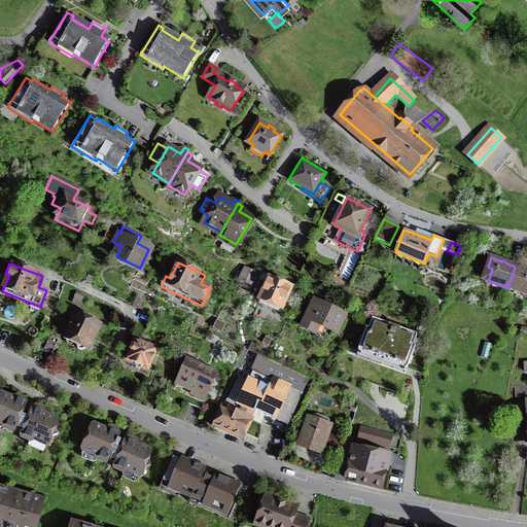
[(520,268),(515,267),(507,288),(526,294),(526,270),(525,270),(525,269),(521,267),(520,268)]
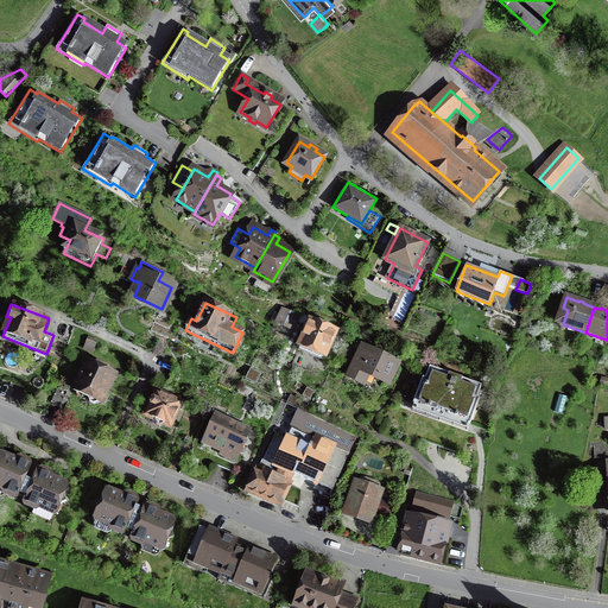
[(282,310),(277,321),(293,328),(298,317),(282,310)]
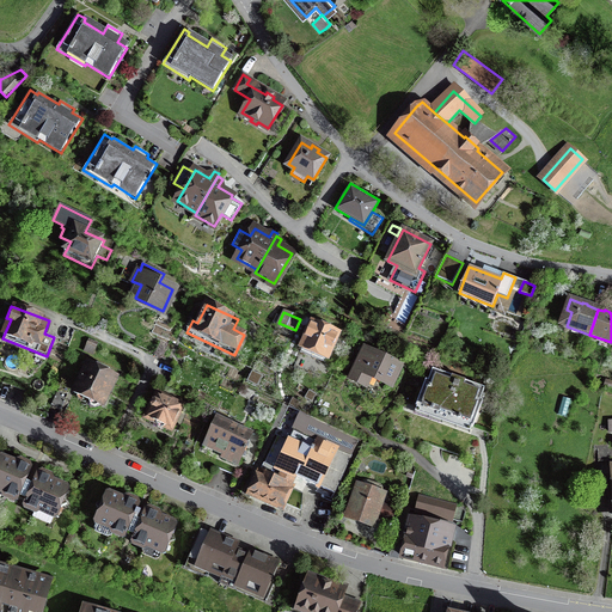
[(325,362),(337,335),(312,324),(300,352),(325,362)]
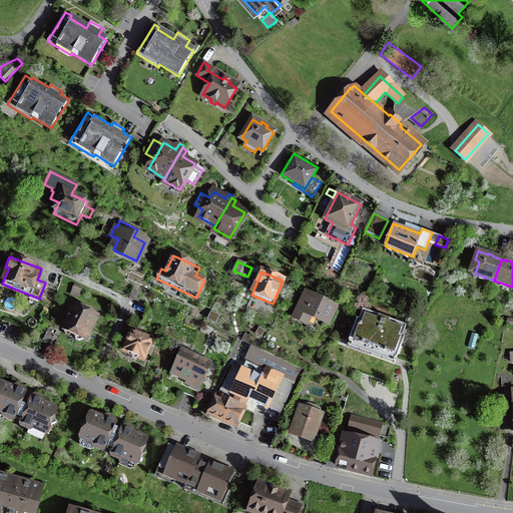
[(78,296),(81,288),(75,286),(72,294),(78,296)]
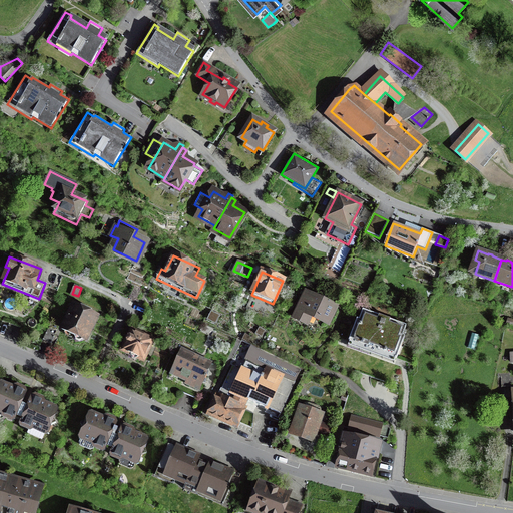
[(140,289),(134,286),(129,297),(135,300),(140,289)]
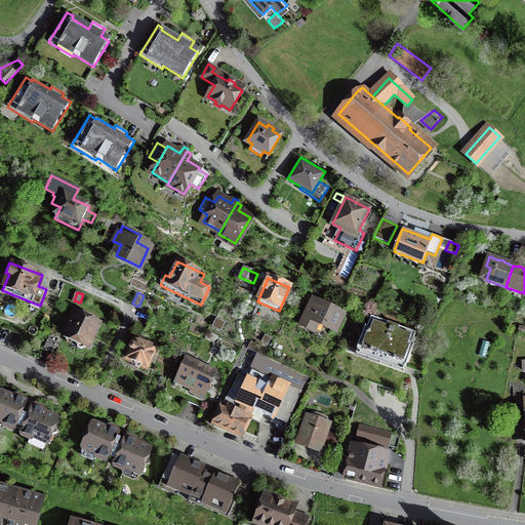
[(318,321),(335,329),(344,313),(314,298),(301,324),(314,330),(318,321)]
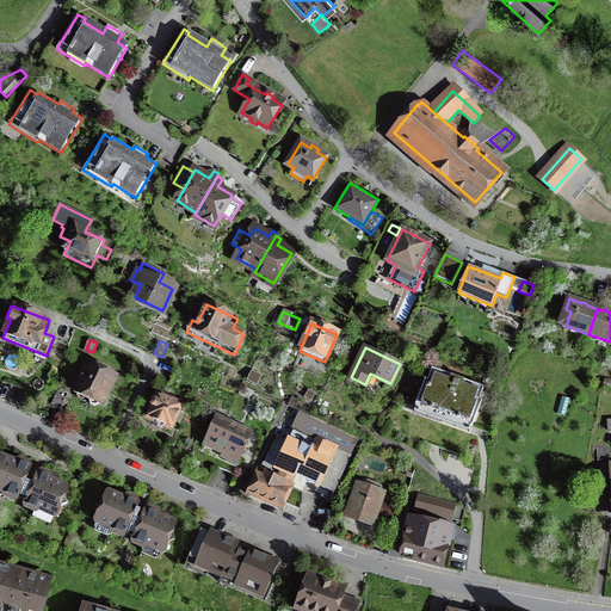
[(81,400),(85,401),(90,401),(91,405),(94,406),(98,405),(99,401),(102,402),(113,377),(105,372),(106,369),(99,365),(97,369),(88,364),(76,390),(84,394),(81,400)]
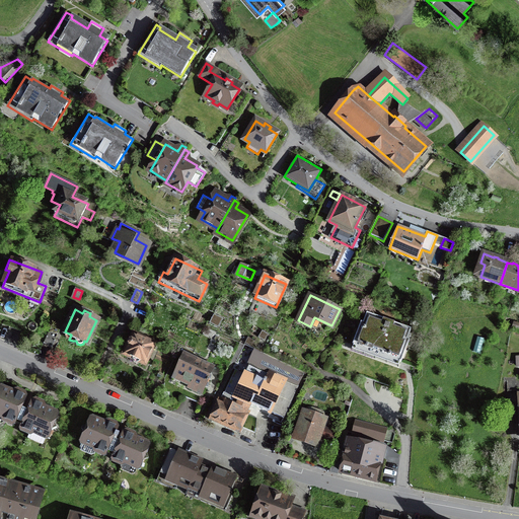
[(400,365),(401,363),(410,340),(408,340),(411,329),(367,313),(363,323),(361,322),(353,345),(352,347),(400,365)]
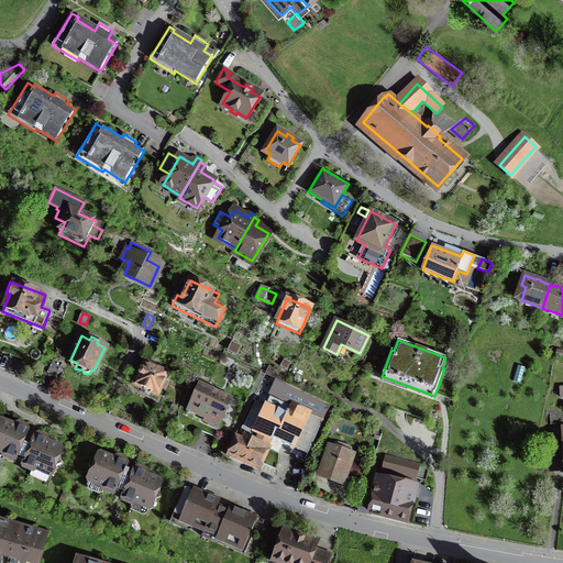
[(240,346),(232,342),(229,350),(235,353),(240,346)]
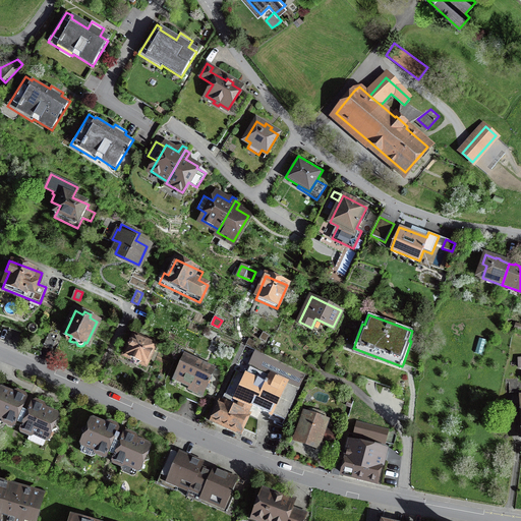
[(50,331),(44,344),(52,348),(58,335),(50,331)]
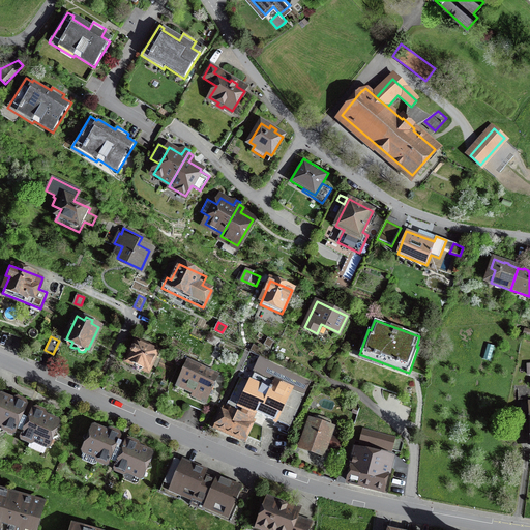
[(140,371),(143,370),(148,372),(157,351),(137,341),(126,361),(136,365),(136,369),(138,371),(140,371)]
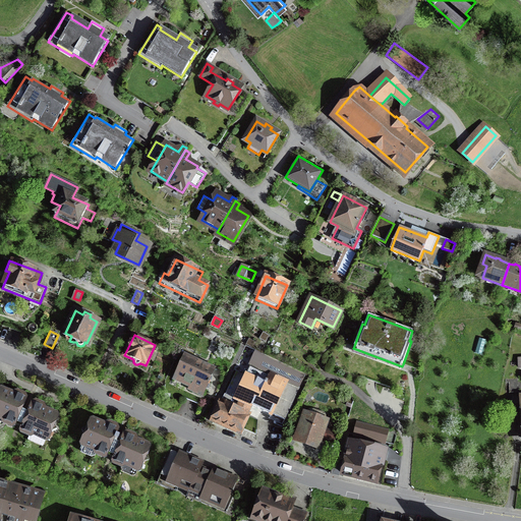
[(240,401),(251,406),(284,420),(305,373),(245,346),(234,369),(237,370),(226,394),(228,395),(235,399),(240,401)]
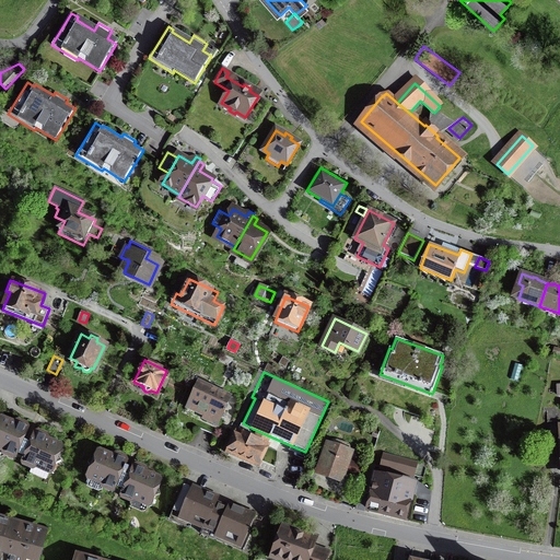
[(203,418),(205,419),(216,424),(217,424),(223,411),(224,412),(225,410),(224,409),(221,407),(222,404),(226,404),(230,396),(198,382),(187,407),(187,408),(189,404),(206,412),(203,418)]
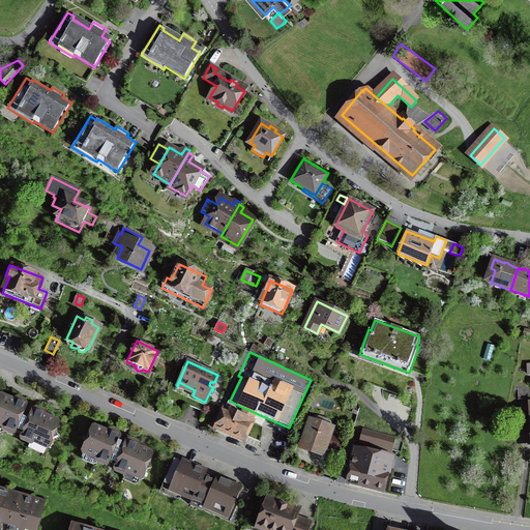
[(153,396),(160,400),(166,388),(158,384),(153,396)]
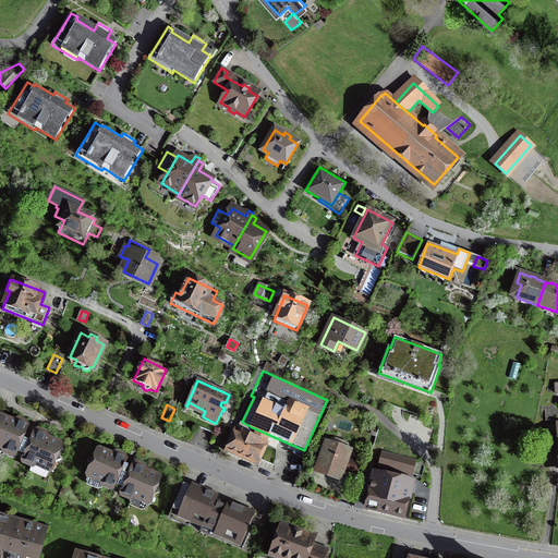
[(557,404),(545,405),(545,421),(557,420),(557,404)]
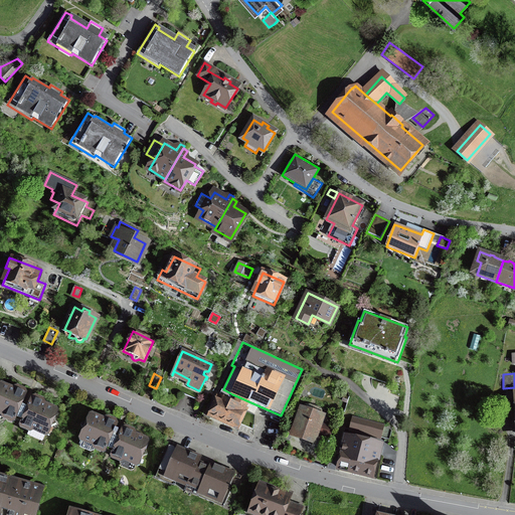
[(19,419),(24,406),(21,405),(26,395),(24,390),(17,387),(13,389),(1,384),(0,384),(0,420),(3,419),(4,417),(12,421),(15,419),(16,417),(19,419)]
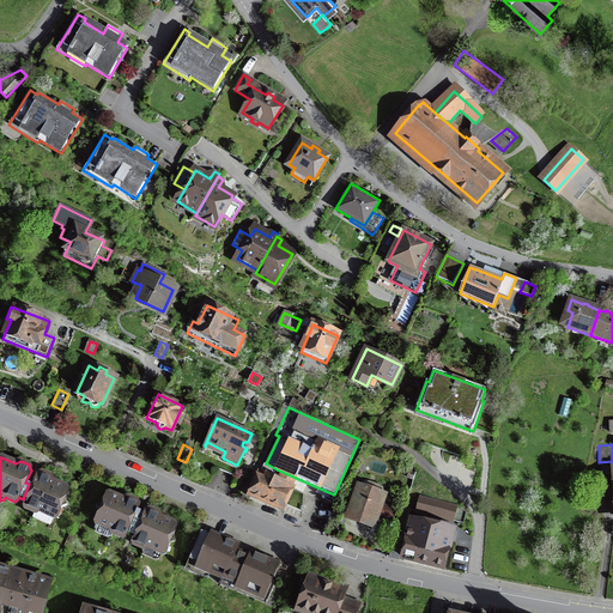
[(268,503),(281,508),(296,478),(283,472),(277,469),(268,465),(266,472),(263,471),(261,474),(260,474),(249,498),(267,505),(268,503)]
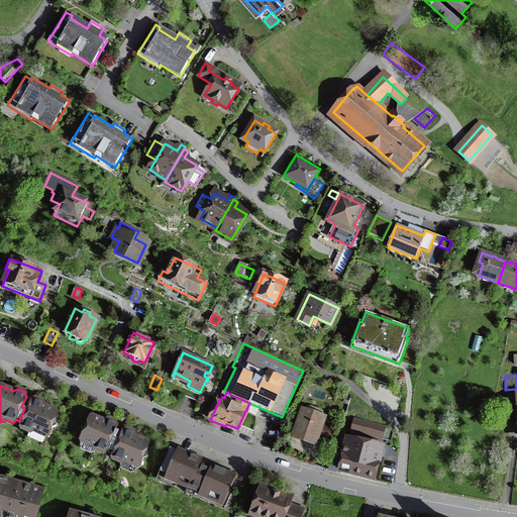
[(24,408),(19,421),(22,422),(20,425),(22,429),(30,432),(29,434),(30,438),(40,442),(43,440),(45,436),(48,435),(52,428),(57,426),(55,421),(58,414),(56,411),(44,406),(42,402),(35,399),(31,401),(27,409),(24,408)]
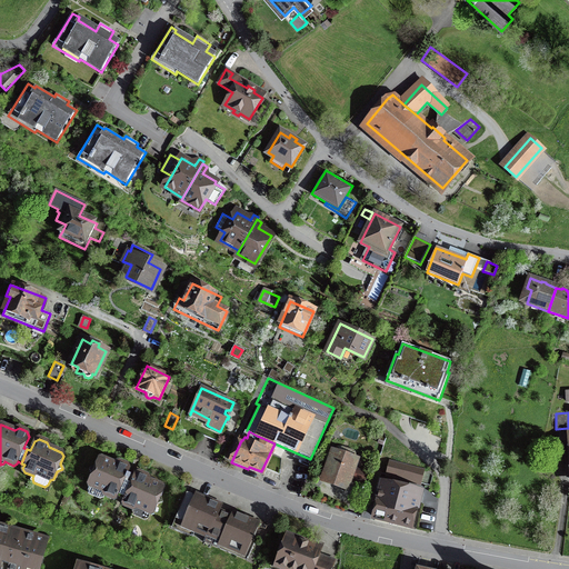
[(326,479),(336,482),(335,483),(345,487),(353,462),(333,455),(326,479)]
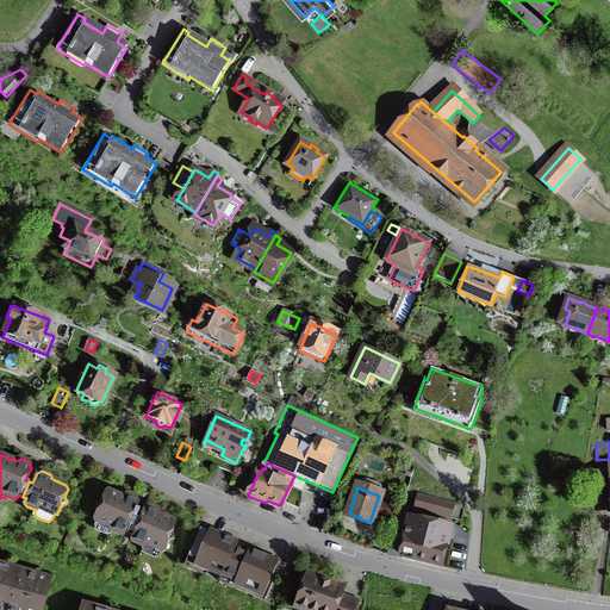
[(95,517),(97,521),(94,527),(95,530),(107,535),(111,534),(112,530),(122,535),(125,534),(126,531),(130,533),(136,518),(139,510),(136,509),(138,504),(136,499),(128,496),(123,497),(109,491),(105,493),(101,500),(95,503),(98,509),(95,517)]
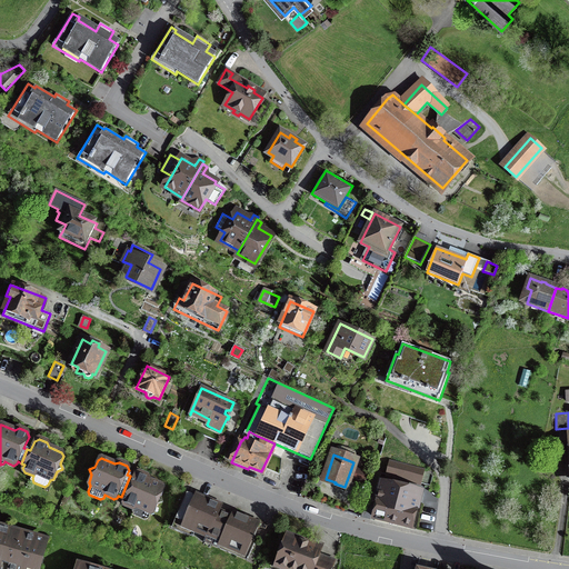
[(391,461),(388,475),(401,478),(405,465),(391,461)]
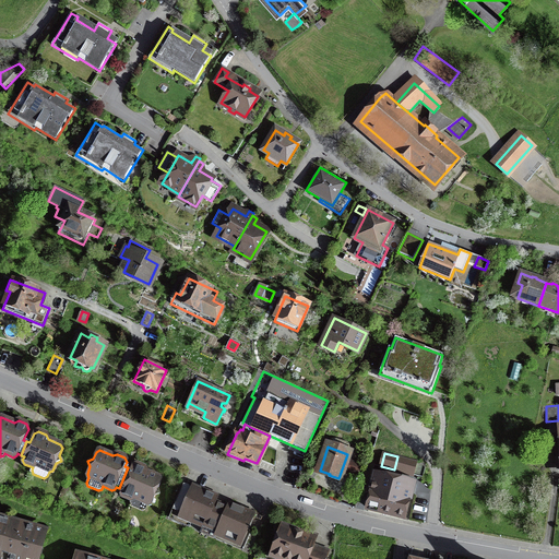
[(416,462),(397,456),(394,470),(423,476),(426,464),(416,462)]
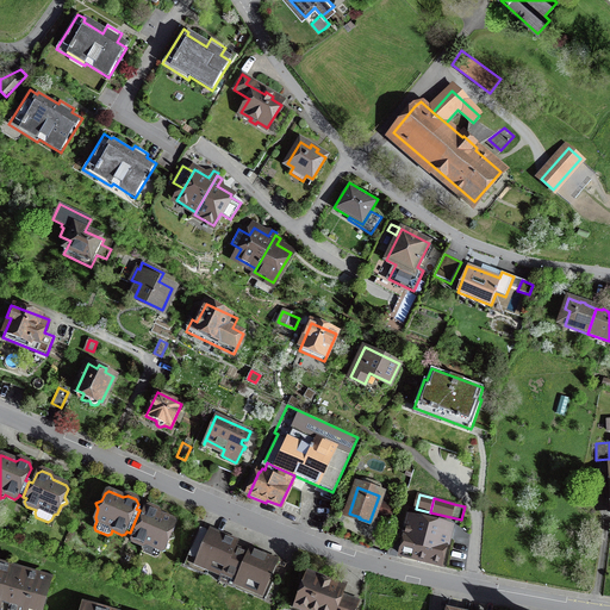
[(393,517),(397,509),(381,504),(379,514),(393,517)]
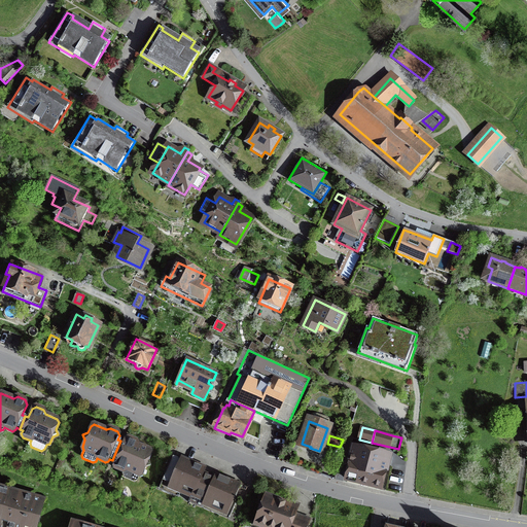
[(120,449),(117,448),(112,460),(115,461),(114,465),(115,468),(124,471),(123,475),(124,478),(134,482),(137,481),(139,476),(143,475),(151,454),(150,451),(138,446),(136,441),(130,437),(125,440),(120,449)]
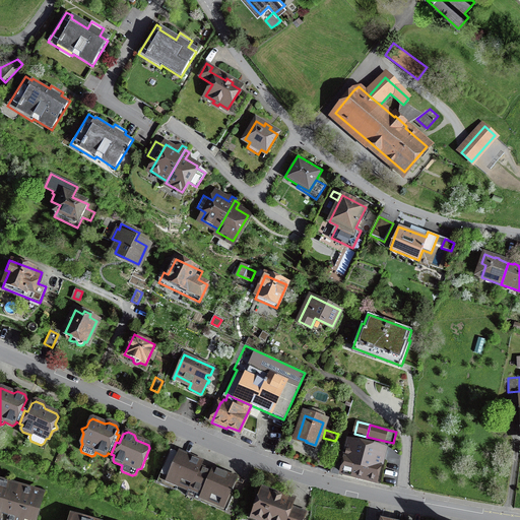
[(345,440),(343,446),(348,447),(342,472),(376,480),(382,455),(378,454),(379,448),(345,440)]
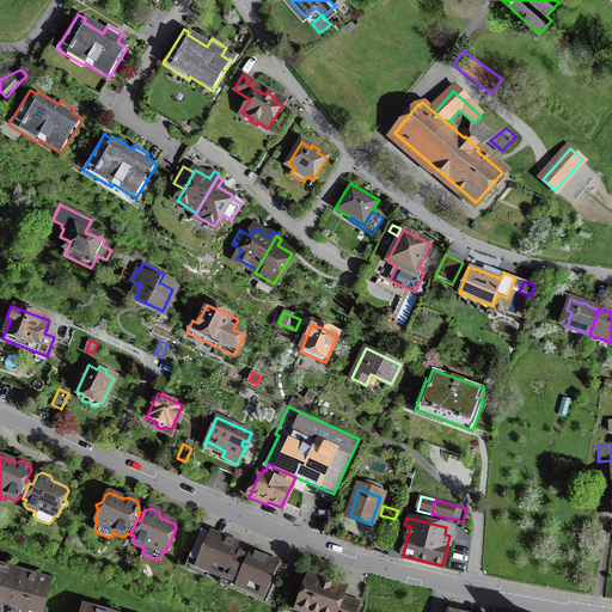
[(197,537),(189,558),(185,567),(208,576),(210,570),(212,568),(200,563),(201,560),(208,542),(212,533),(201,528),(197,537)]
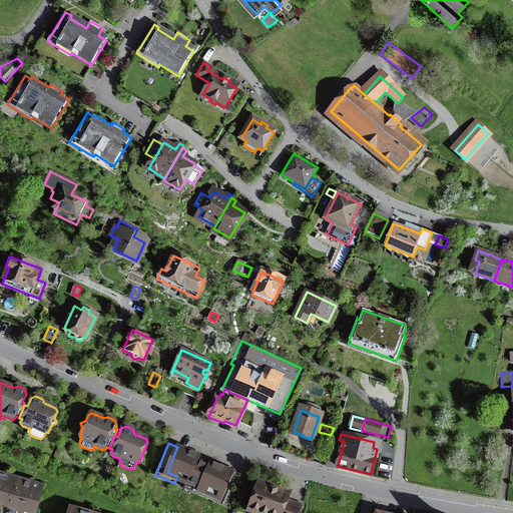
[(177,447),(174,454),(168,469),(167,472),(177,476),(176,478),(187,482),(197,458),(198,456),(177,447)]
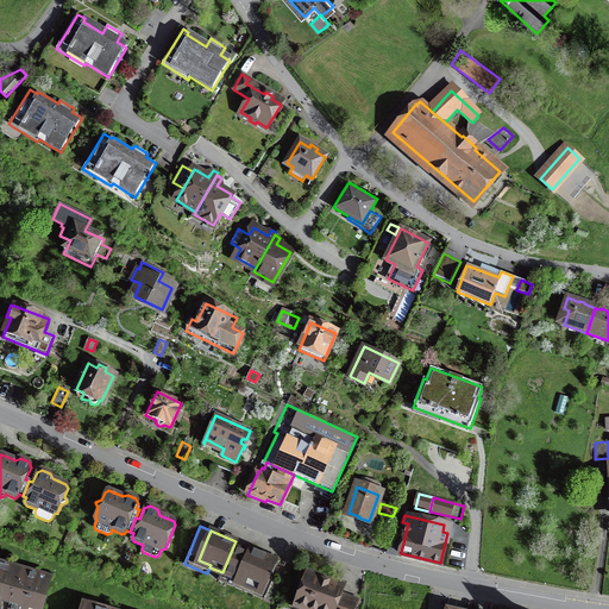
[(234,544),(223,572),(219,581),(236,588),(237,584),(255,592),(253,596),(264,600),(268,592),(268,591),(272,579),(268,577),(275,560),(250,550),(246,558),(232,552),(236,545),(234,544)]
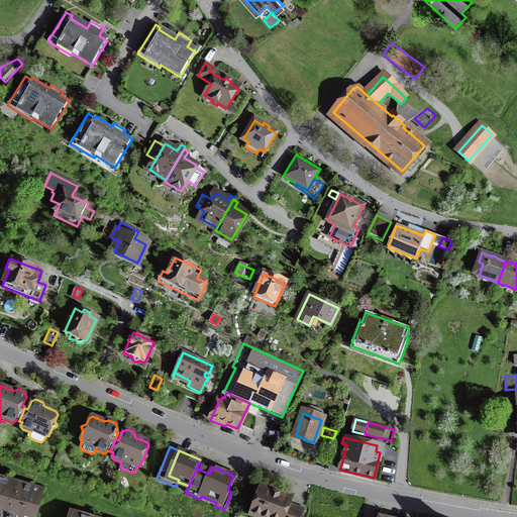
[(33,516),(41,492),(22,486),(19,496),(17,495),(18,494),(6,491),(9,482),(0,479),(0,516),(33,516)]
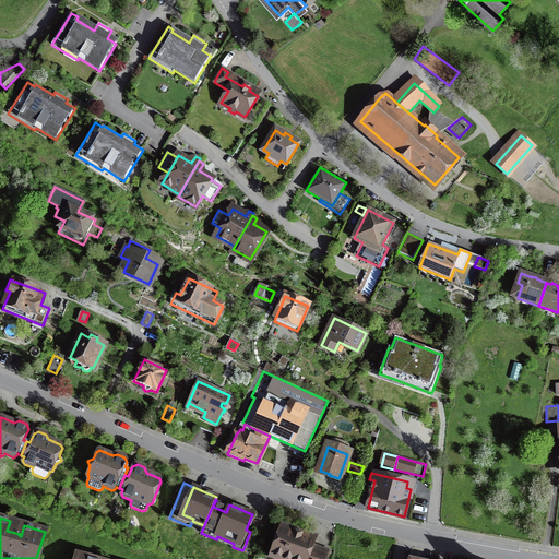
[(272,556),(281,558),(294,558),(295,558),(296,558),(324,558),(328,551),(311,546),(314,537),(311,533),(307,532),(306,534),(283,526),(272,556)]
